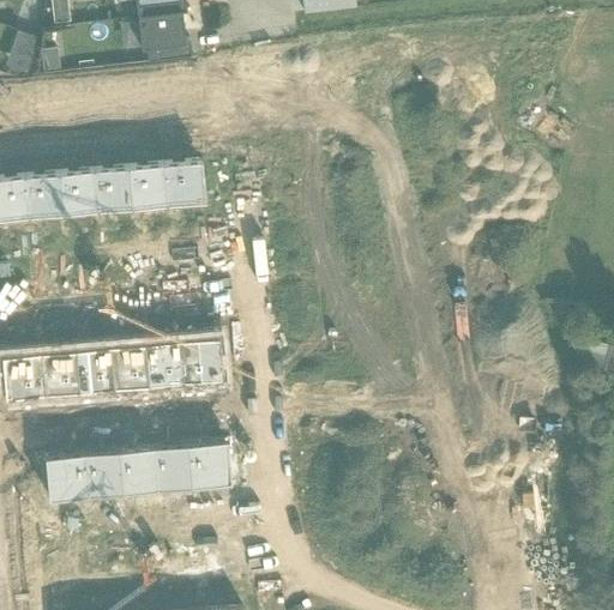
[(49,0),(53,25),(70,24),(66,0),(49,0)]
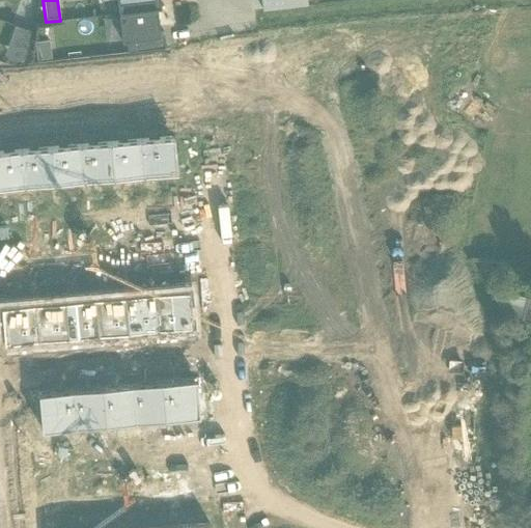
[(157,11),(157,14),(161,14),(159,0),(115,0),(116,5),(120,4),(122,16),(157,11)]
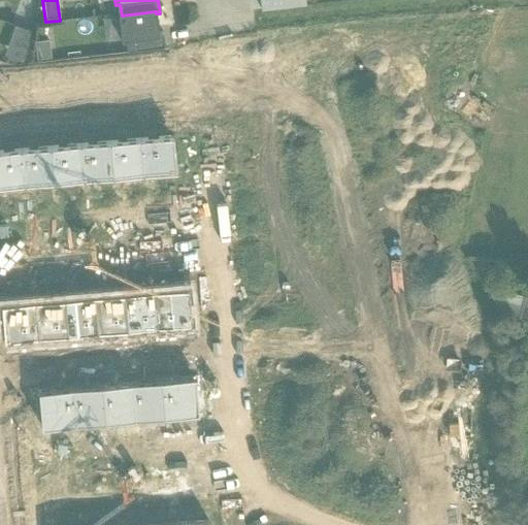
[(259,0),(261,12),(305,8),(303,0),(259,0)]
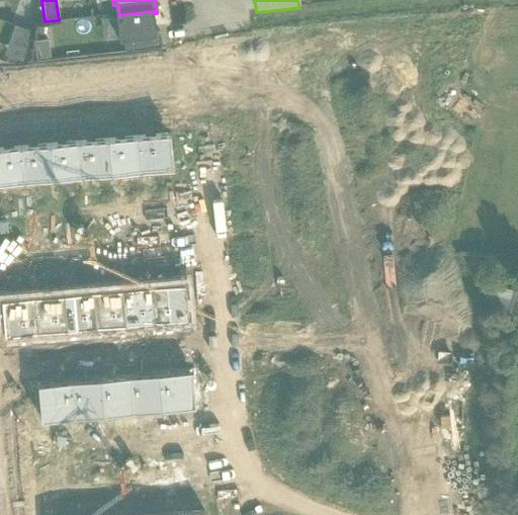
[(123,54),(161,50),(159,35),(156,35),(153,13),(153,11),(119,15),(114,16),(117,41),(122,41),(123,54)]
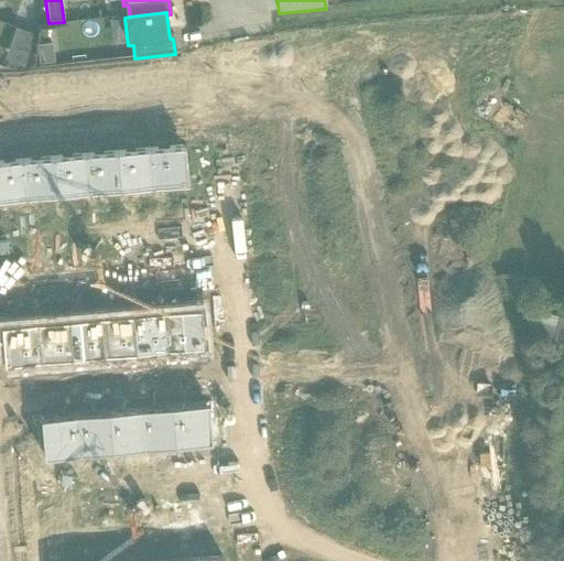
[(10,58),(23,64),(33,39),(19,33),(10,58)]
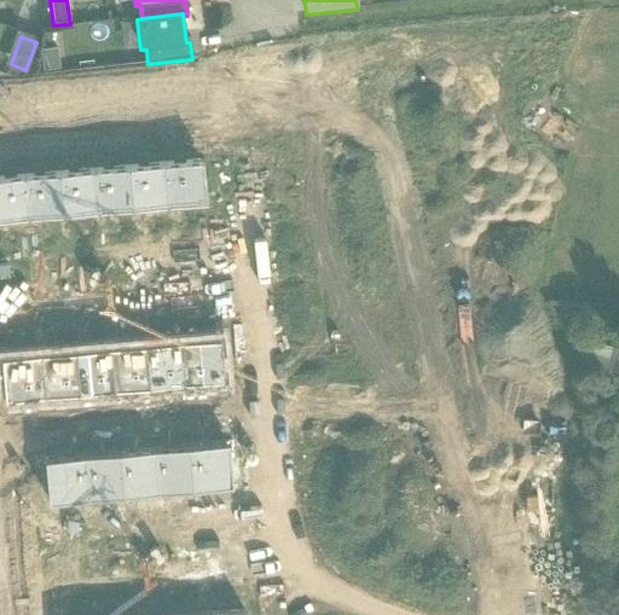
[(526,103),(515,115),(561,154),(577,137),(539,104),(534,110),(526,103)]
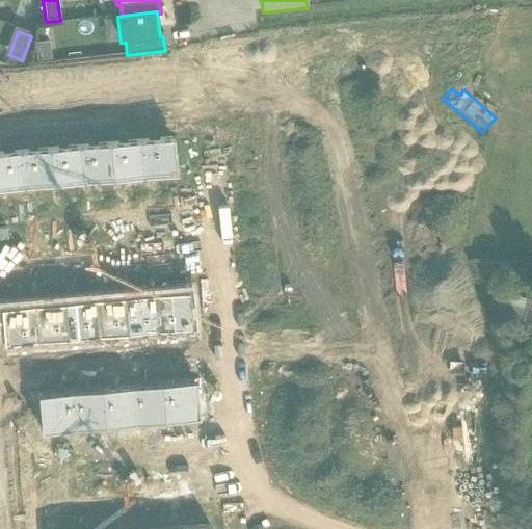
[(179,177),(176,140),(143,143),(145,180),(179,177)]
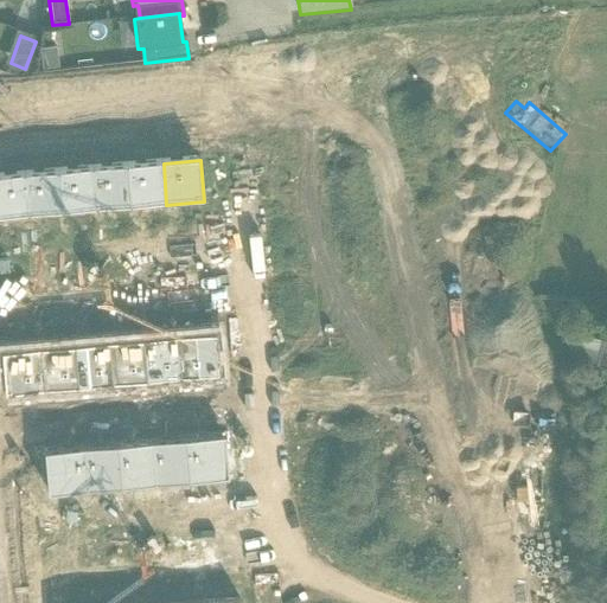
[(166,205),(164,164),(127,167),(132,207),(166,205)]
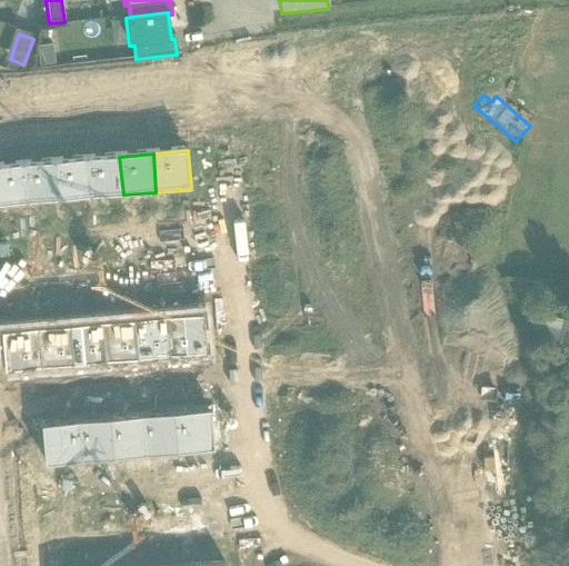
[(123,195),(119,157),(87,160),(89,198),(123,195)]
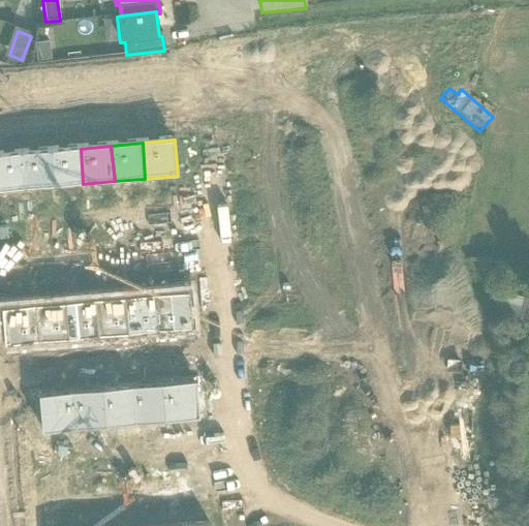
[(83,184),(81,149),(50,151),(53,186),(83,184)]
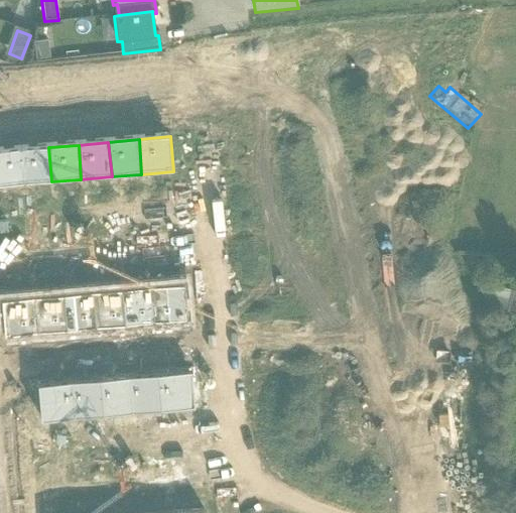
[(51,181),(48,147),(18,150),(21,184),(51,181)]
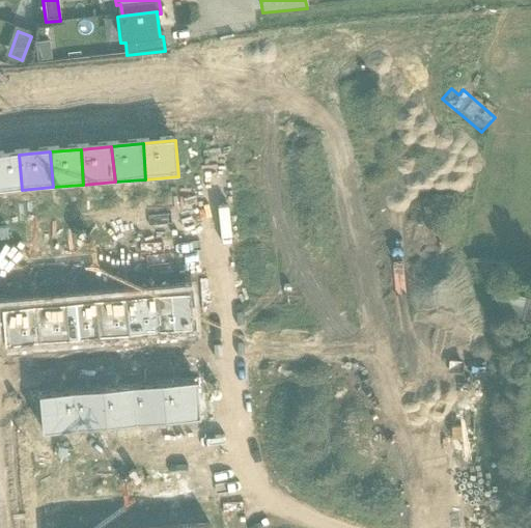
[(0,191),(22,190),(19,155),(0,156),(0,191)]
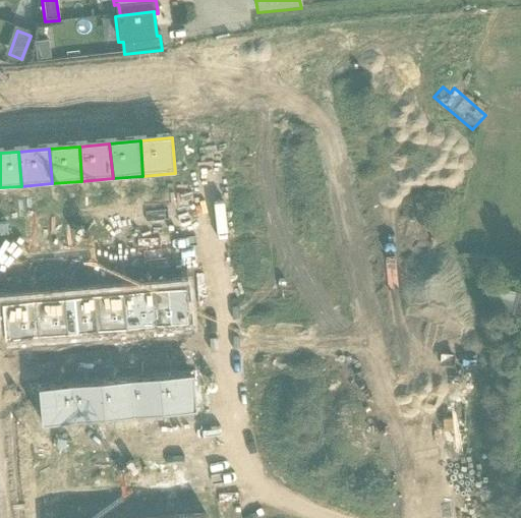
[(520,295),(478,286),(473,307),(511,317),(511,319),(520,321),(520,295)]
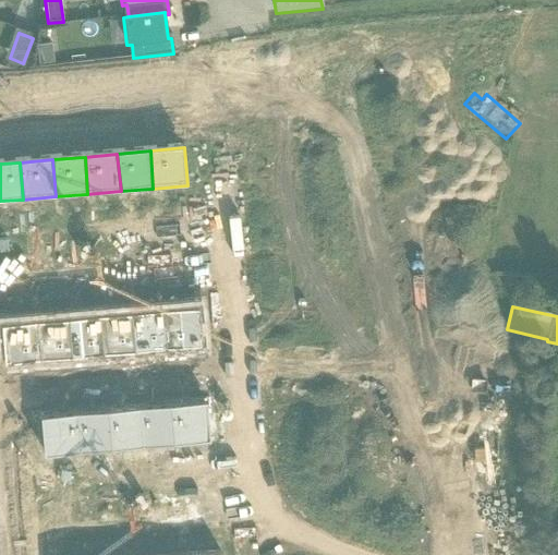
[(201,347),(197,309),(165,312),(168,349),(201,347)]
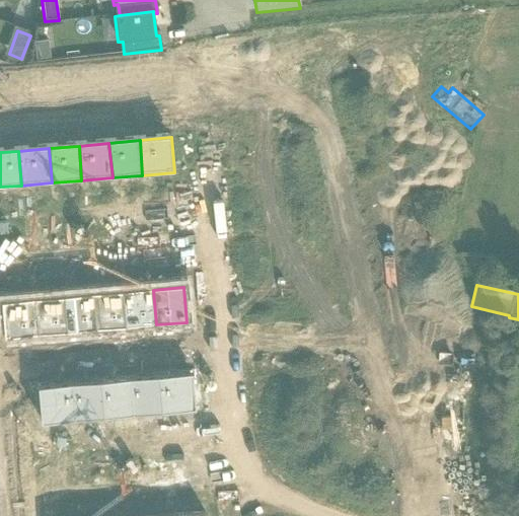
[(156,324),(153,290),(123,293),(126,327),(156,324)]
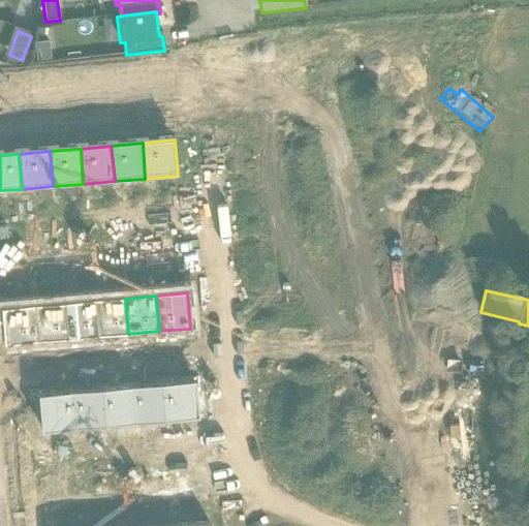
[(128,334),(125,299),(95,302),(98,337),(128,334)]
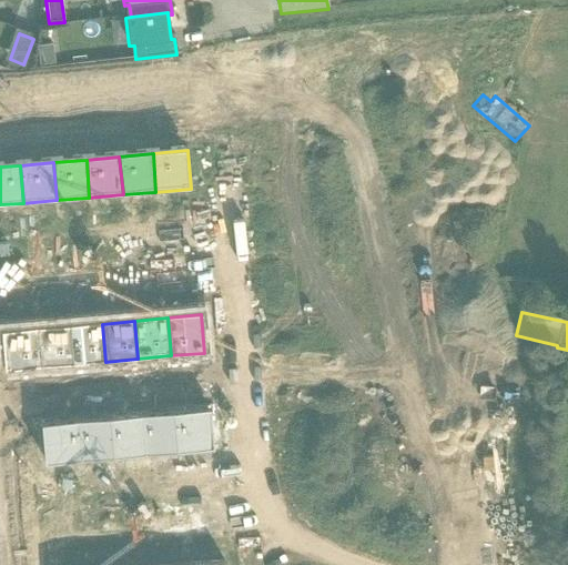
[(105,362),(102,324),(69,326),(72,364),(105,362)]
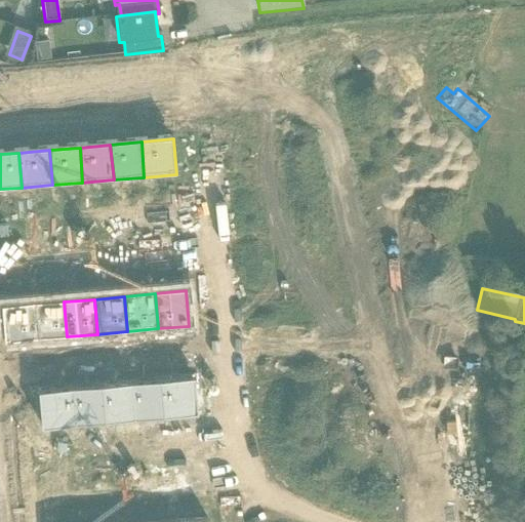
[(64,302),(32,305),(36,339),(67,336),(64,302)]
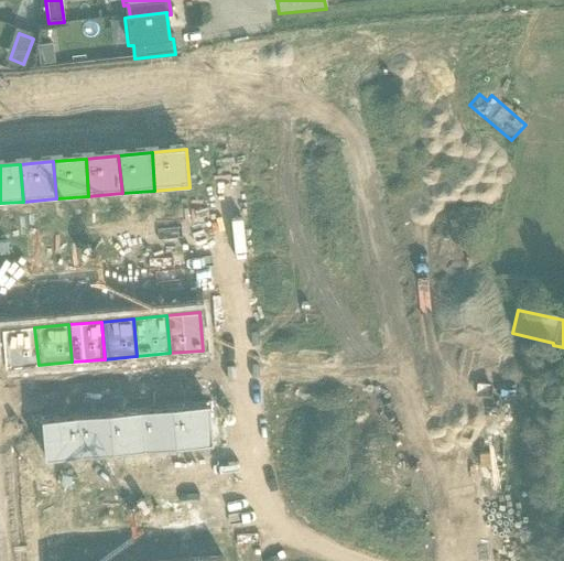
[(39,365),(34,327),(2,331),(6,368),(39,365)]
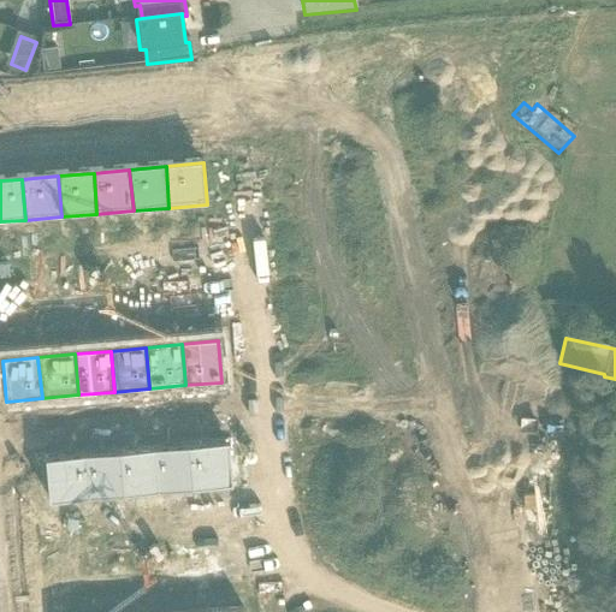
[(226,446),(190,449),(194,489),(230,487),(226,446)]
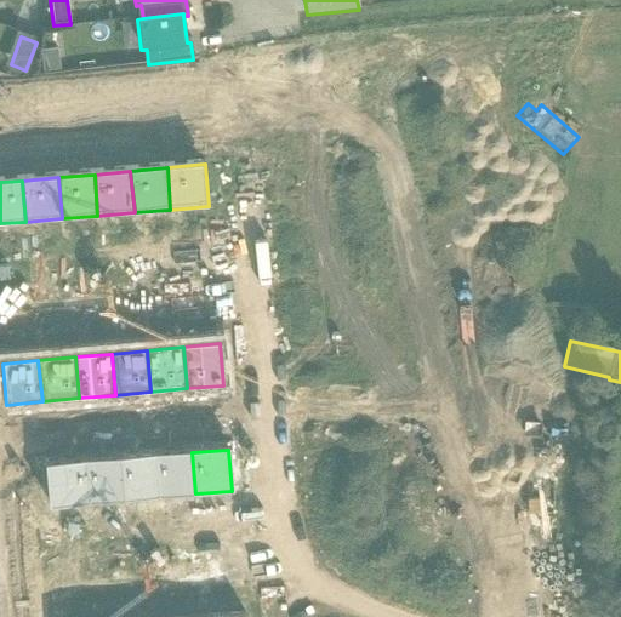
[(195,493),(192,452),(155,456),(159,497),(195,493)]
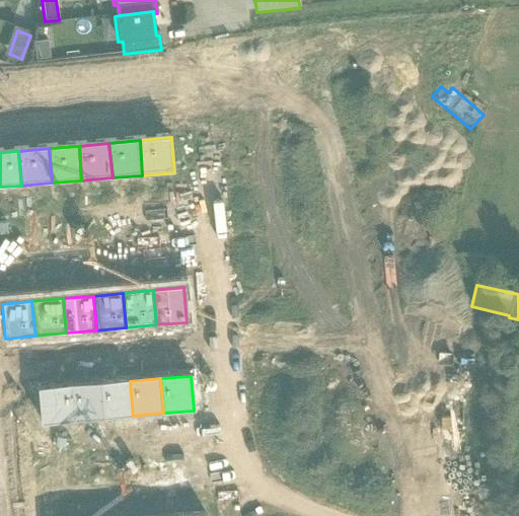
[(130,381),(99,384),(102,419),(133,416),(130,381)]
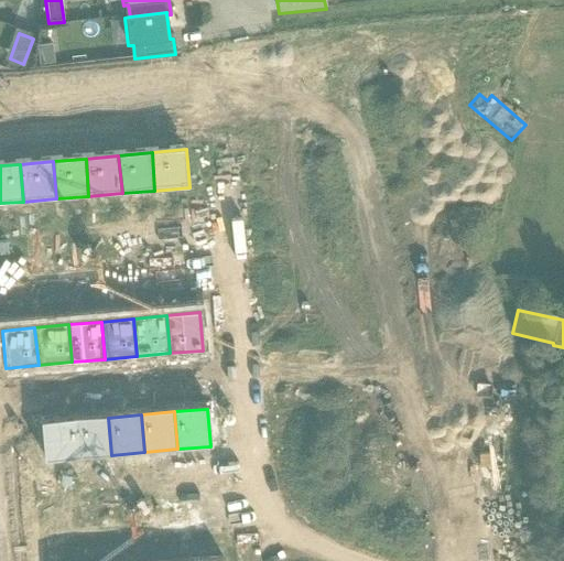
[(108,418),(76,421),(79,459),(111,455),(108,418)]
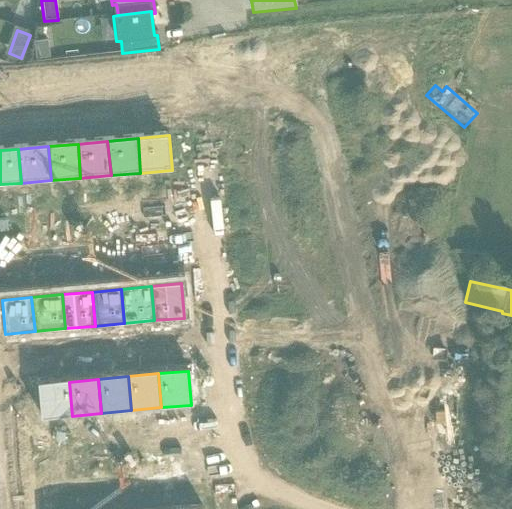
[(69,382),(38,384),(41,418),(72,416),(69,382)]
